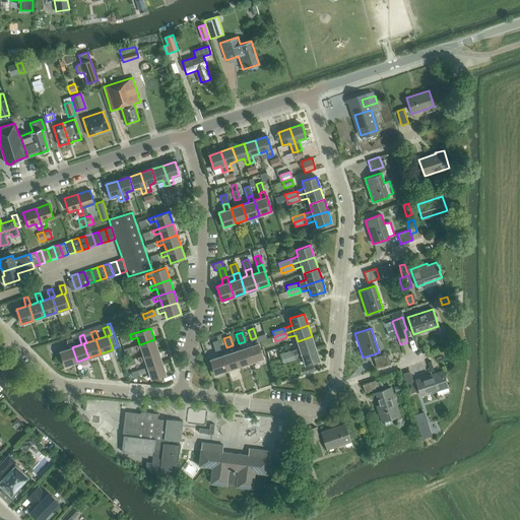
[(301,352),(315,348),(312,336),(298,341),(300,348),(291,350),(294,355),(301,352)]
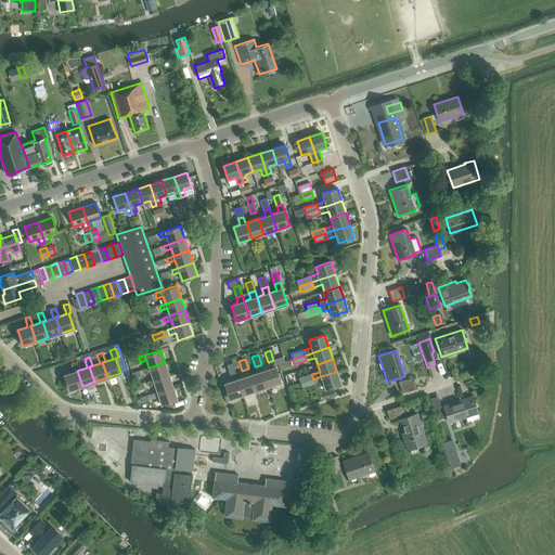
[(262,371),(268,386),(281,382),(275,366),(273,360),(268,362),(270,369),(262,371)]
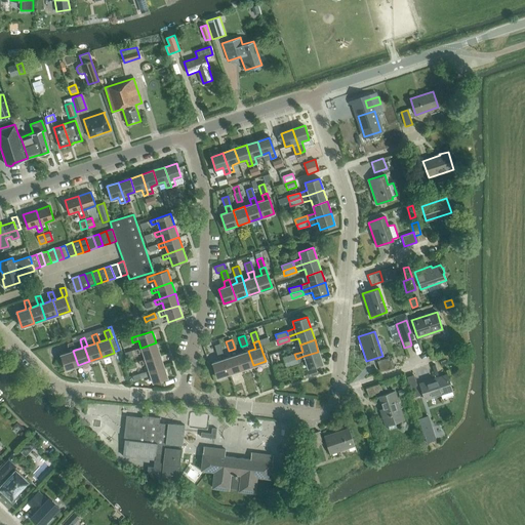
[(66,369),(78,365),(73,351),(75,350),(72,341),(68,344),(70,352),(61,355),(66,369)]
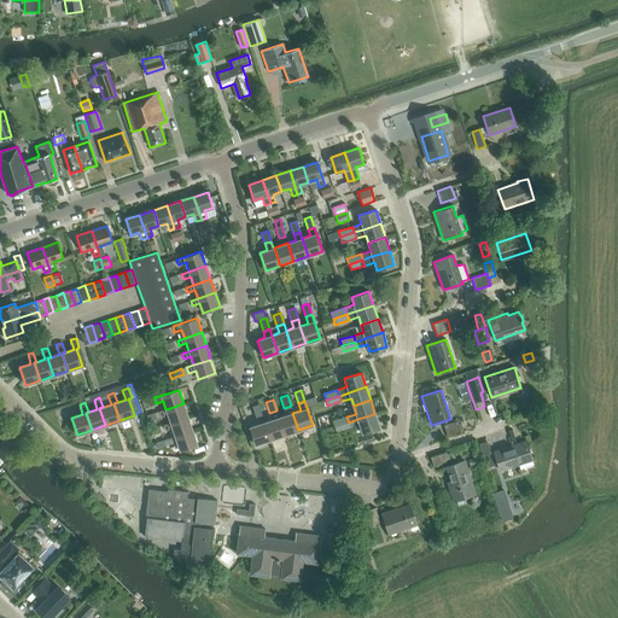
[(167,409),(165,409),(158,412),(161,417),(168,414),(170,423),(188,417),(184,403),(167,409)]
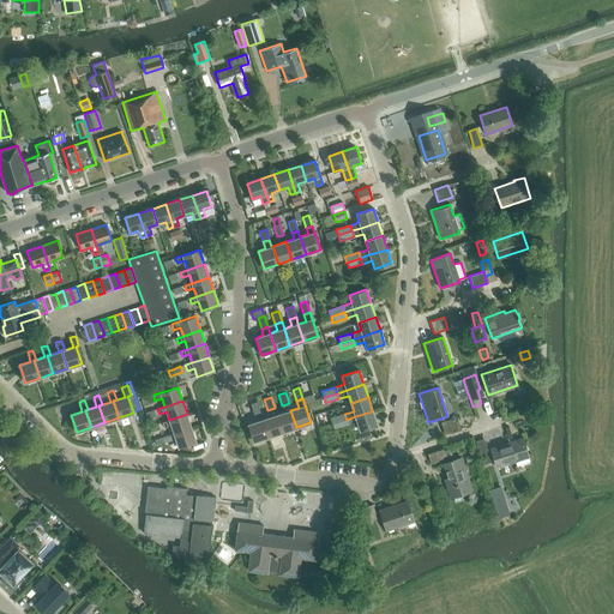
[(251,404),(254,415),(260,413),(257,402),(251,404)]
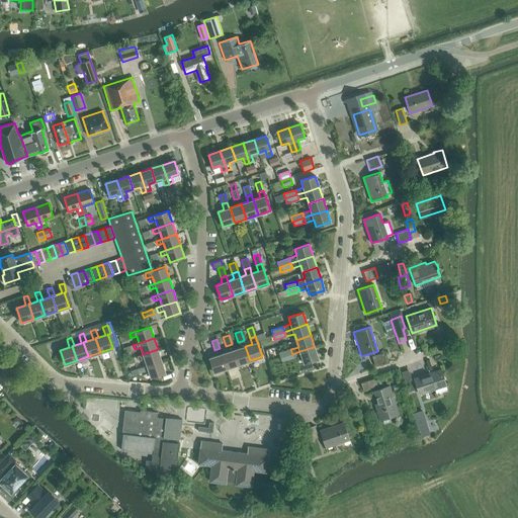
[(238,364),(250,360),(245,346),(244,340),(238,342),(240,348),(234,350),(233,350),(238,364)]
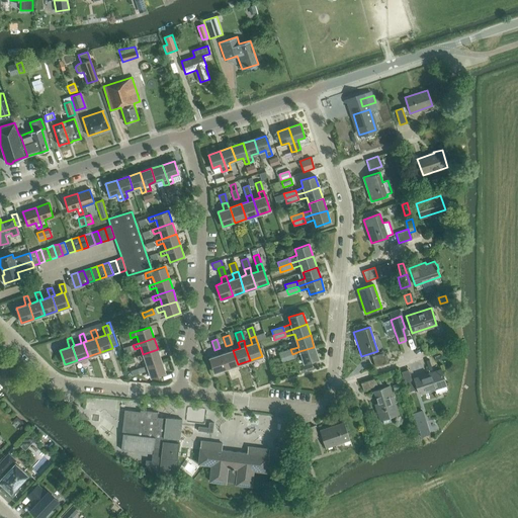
[(222,354),(227,368),(238,364),(233,350),(234,350),(232,344),(226,346),(228,352),(222,354)]
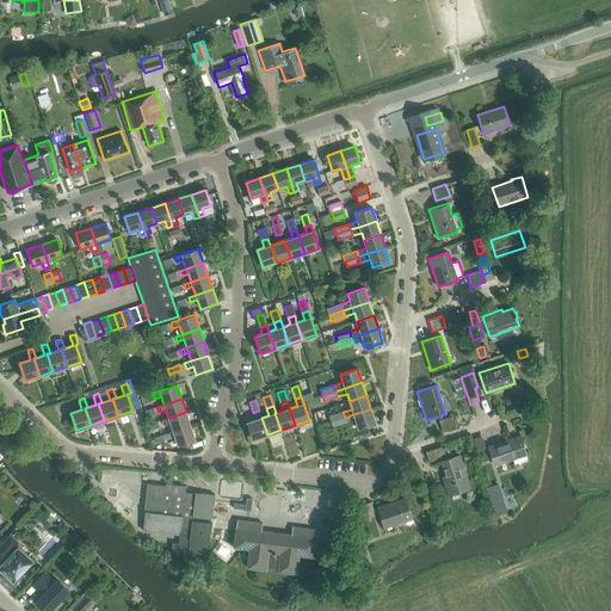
[(370,409),(353,414),(345,418),(346,424),(356,420),(358,429),(375,423),(370,409)]
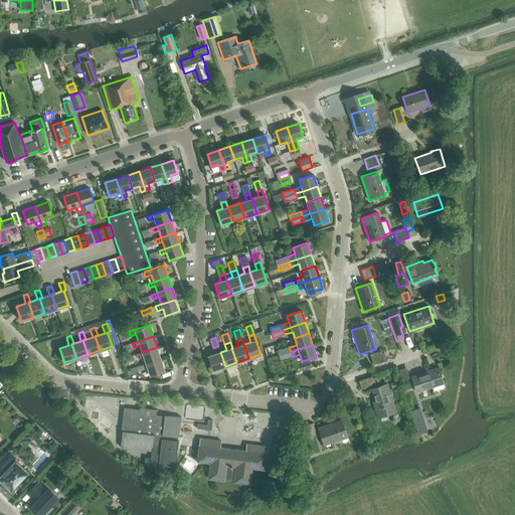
[(157,347),(142,352),(136,354),(138,358),(144,356),(146,363),(160,359),(157,347)]
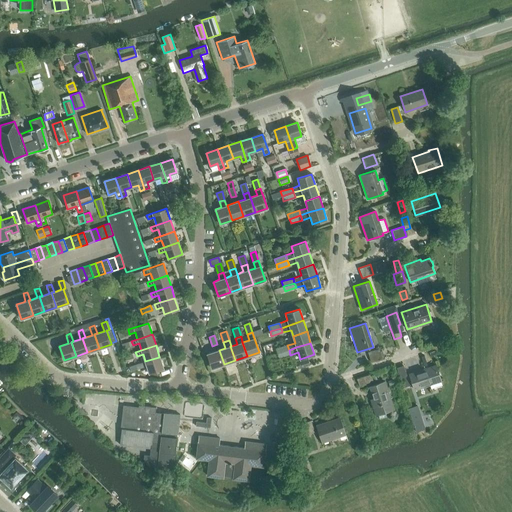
[(277,354),(289,350),(287,345),(275,349),(277,354)]
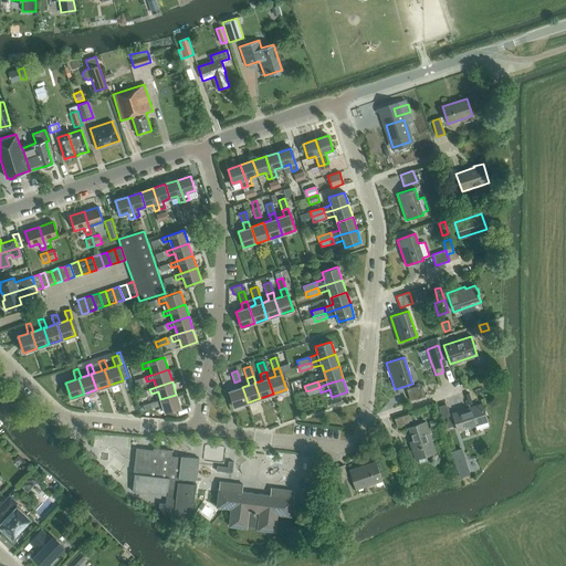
[(410,400),(422,397),(419,386),(406,390),(410,400)]
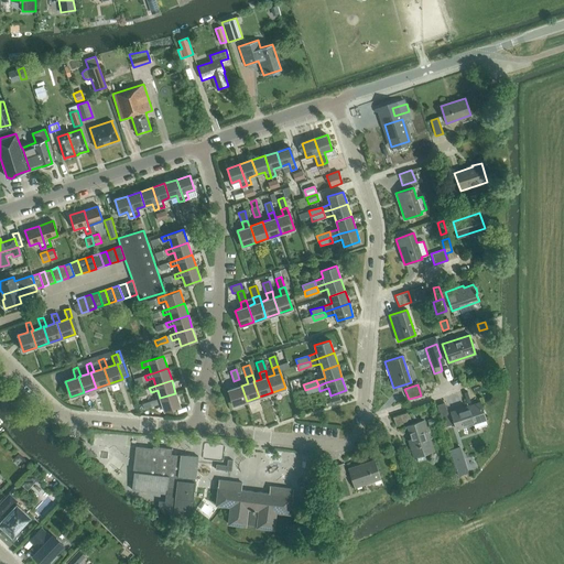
[(232,405),(247,401),(241,386),(228,390),(232,405)]
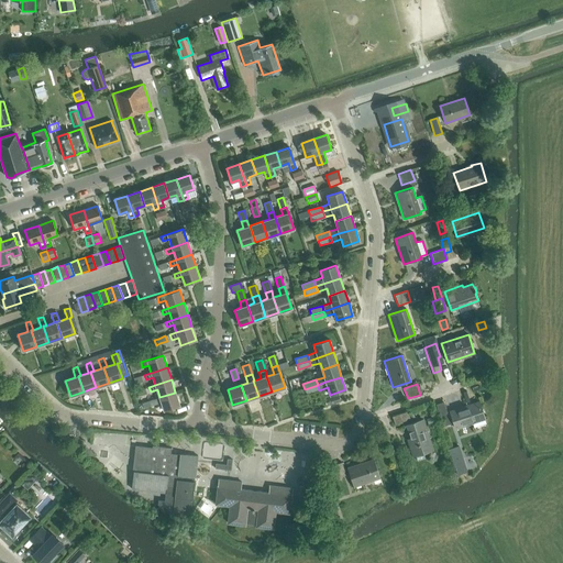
[(307,395),(319,390),(318,385),(305,389),(307,395)]
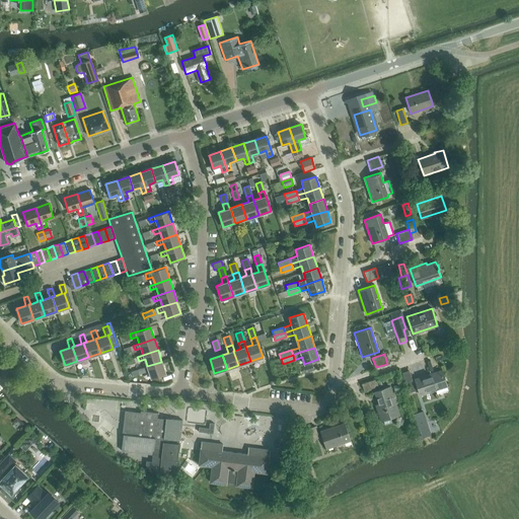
[(147,366),(141,368),(143,373),(149,371),(151,378),(165,373),(161,362),(147,366)]
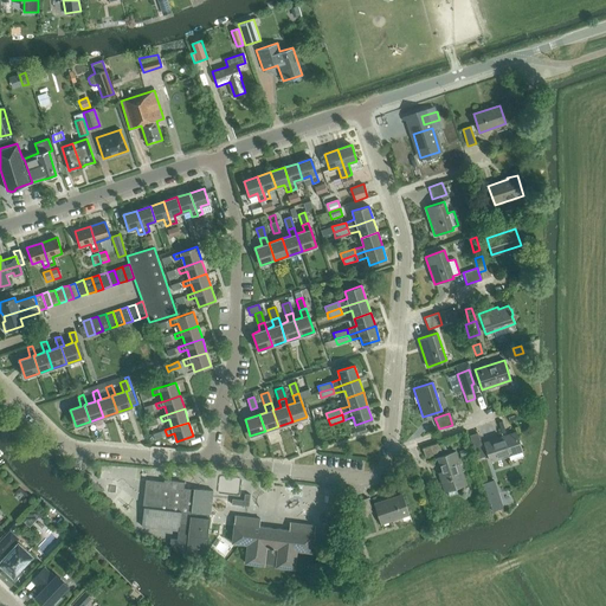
[(352,437),(365,432),(363,425),(349,430),(352,437)]
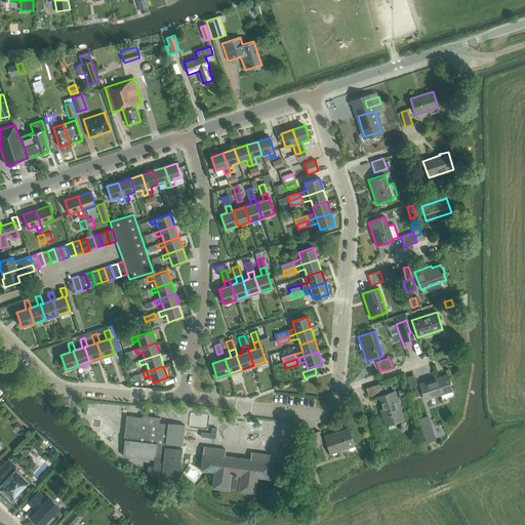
[(425,400),(452,391),(446,374),(419,384),(425,400)]
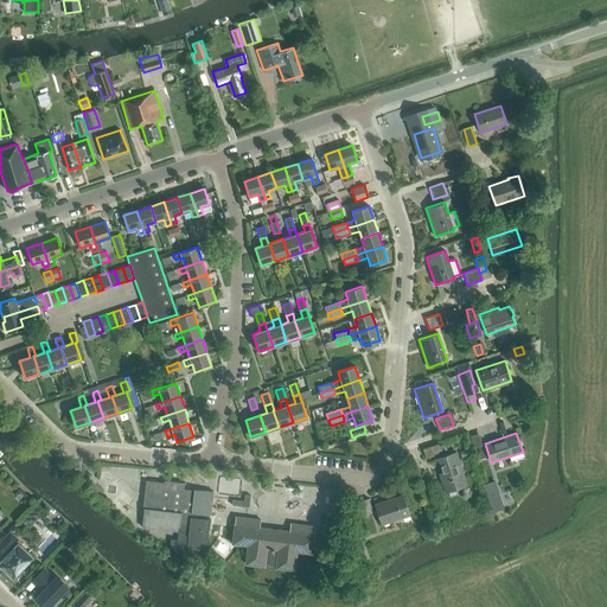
[(478,434),(471,436),(470,436),(478,460),(486,458),(478,434)]
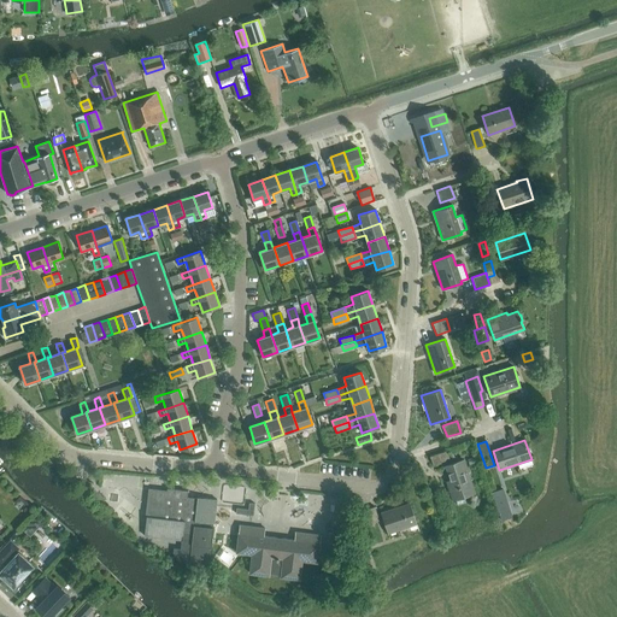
[(433,465),(448,459),(446,451),(429,457),(433,465)]
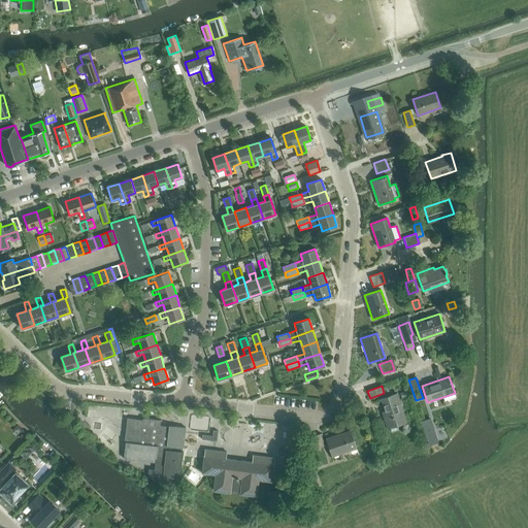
[(396,393),(381,399),(387,415),(384,416),(388,428),(390,427),(392,432),(399,429),(397,425),(405,422),(396,393)]
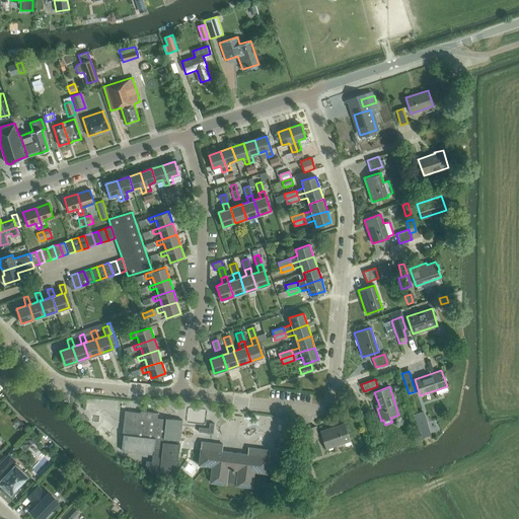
[(73,405),(72,412),(75,414),(83,421),(83,422),(86,418),(78,411),(77,410),(77,405),(73,405)]
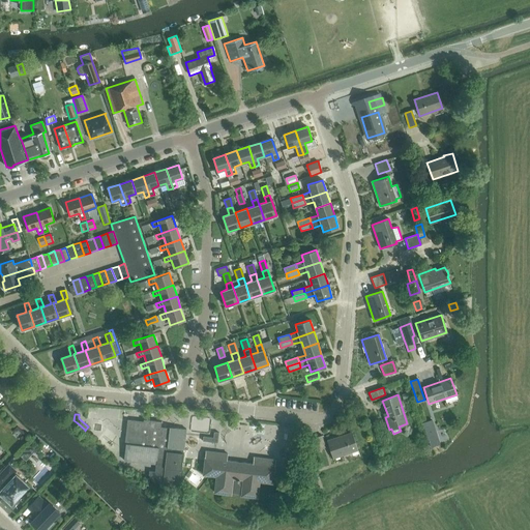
[(186,429),(169,427),(169,431),(160,430),(162,421),(143,419),(143,424),(128,422),(123,460),(155,464),(155,471),(149,470),(148,476),(154,482),(163,483),(163,484),(179,487),(183,449),(186,429)]
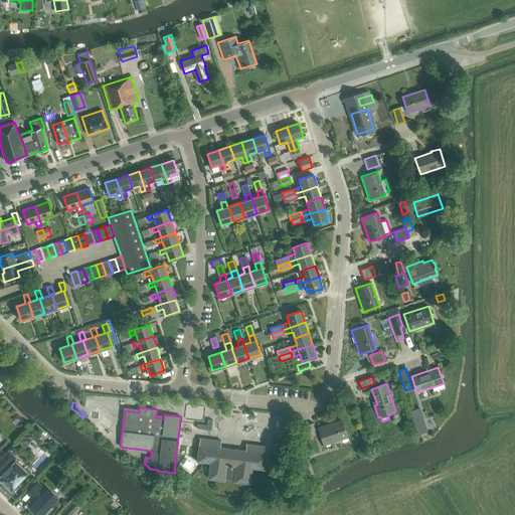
[(410,410),(418,435),(427,432),(419,407),(410,410)]
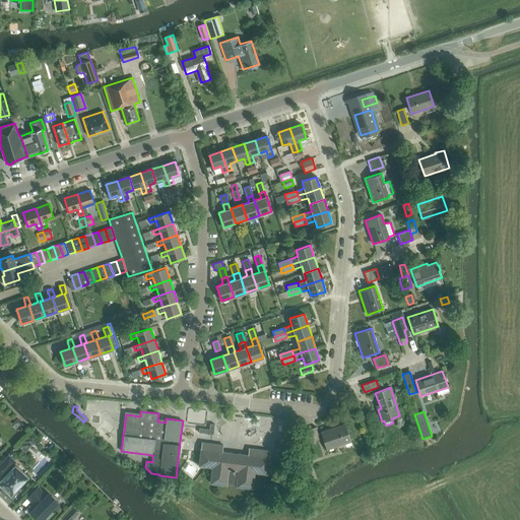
[(213,435),(214,425),(210,424),(209,430),(199,428),(198,433),(213,435)]
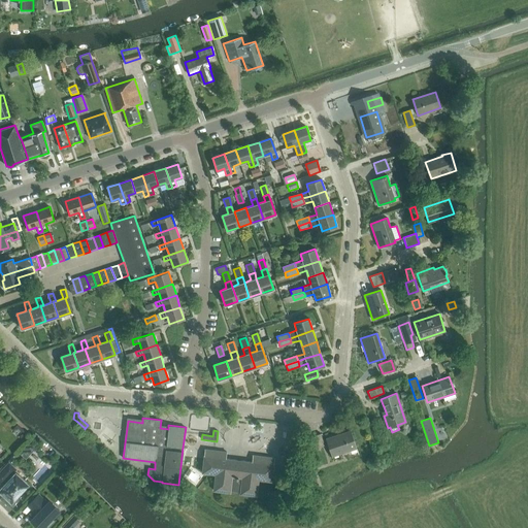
[(331,457),(356,449),(351,430),(325,438),(331,457)]
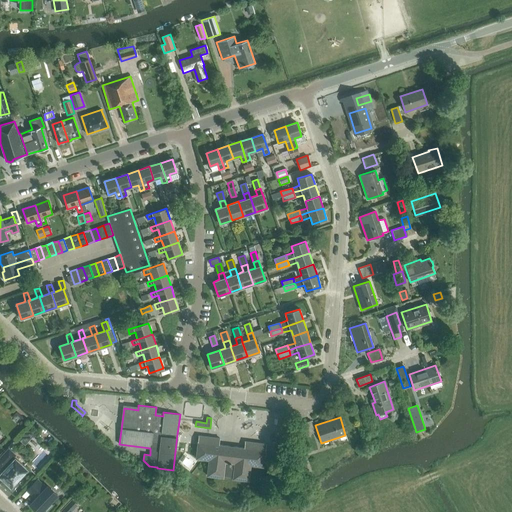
[(309,433),(314,431),(311,420),(305,422),(309,433)]
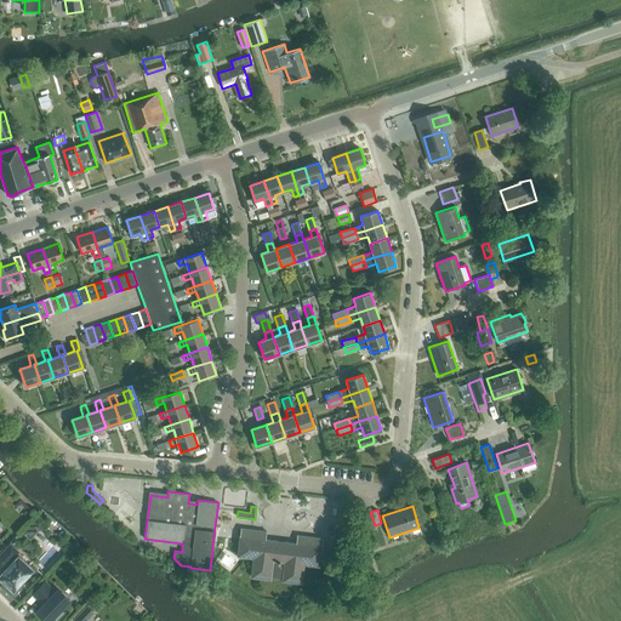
[(30,540),(32,539),(30,536),(40,525),(34,519),(22,533),(30,540)]
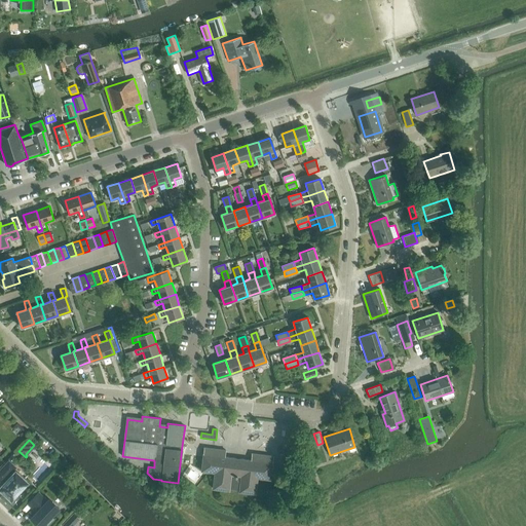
[(273,456),(270,456),(252,453),(251,460),(225,457),(226,450),(203,448),(201,471),(215,473),(213,489),(229,491),(229,490),(239,491),(239,492),(255,494),(257,478),(270,479),(273,456)]
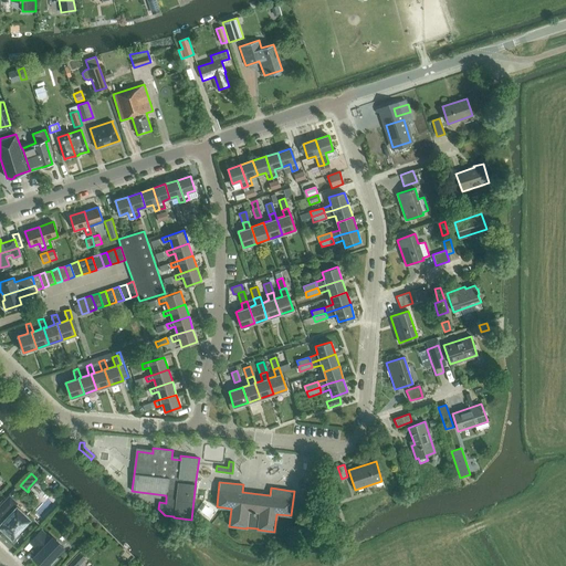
[(9,496),(0,506),(0,515),(2,517),(4,515),(8,519),(0,525),(12,537),(16,533),(17,534),(22,528),(21,527),(29,520),(17,509),(14,511),(11,507),(16,503),(9,496)]
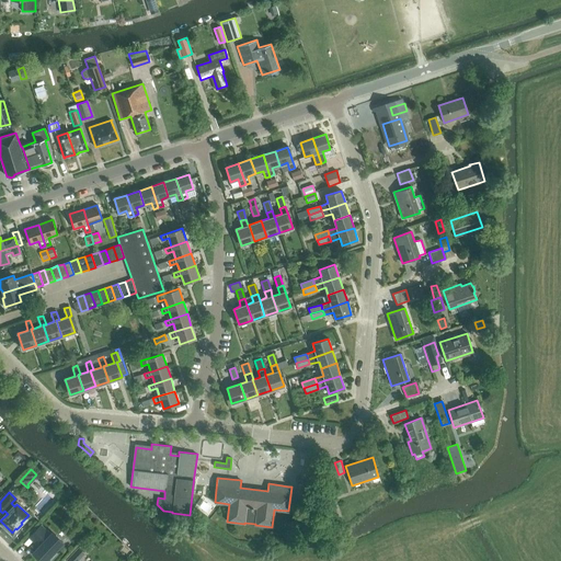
[(41,546),(33,552),(42,560),(45,560),(49,557),(50,559),(56,553),(55,551),(63,542),(53,533),(50,535),(41,525),(30,537),(37,544),(38,544),(41,546)]
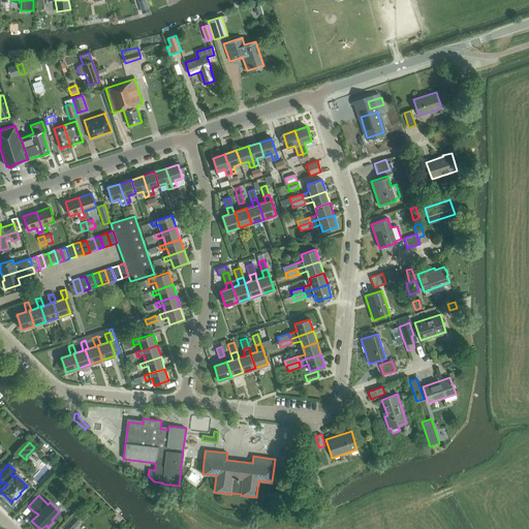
[(74,517),(63,528),(72,528),(80,522),(74,517)]
